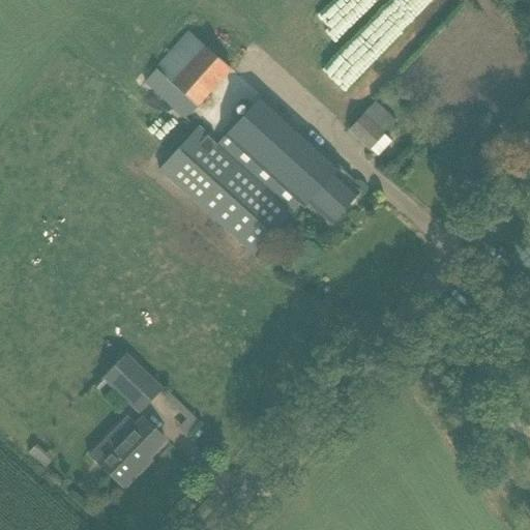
[(409,0),(408,0),(396,13),(398,13),(386,26),(406,43),(430,18),(409,0)]
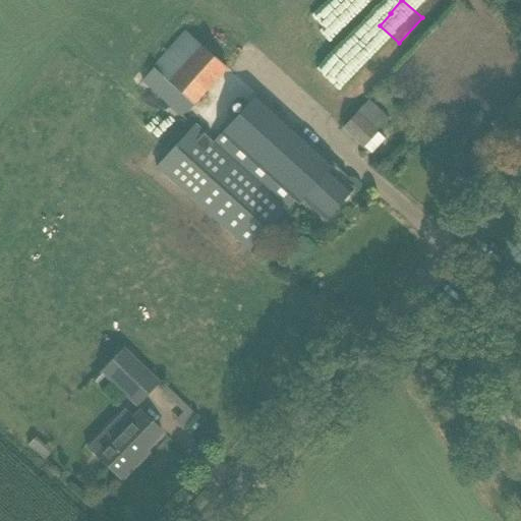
[(186,30),(141,79),(183,117),(229,67),(186,30)]
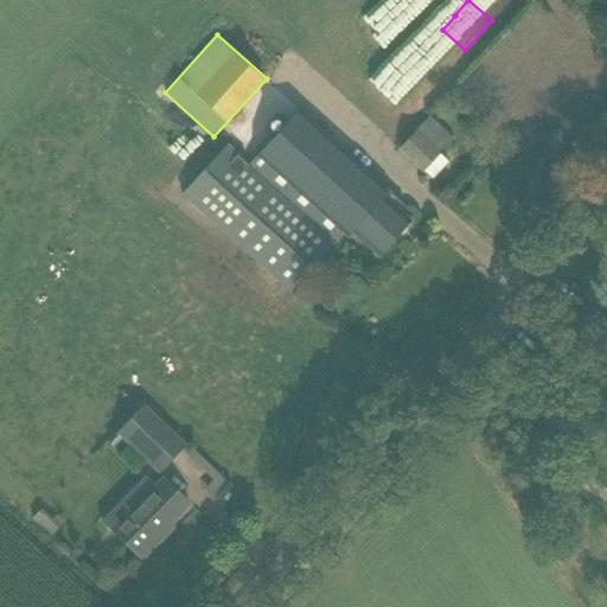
[(299,108),(257,154),(248,164),(228,145),(183,193),(229,236),(272,276),(289,292),(344,231),(349,236),(352,232),(379,257),(413,219),(401,210),(404,205),(388,190),(299,108)]
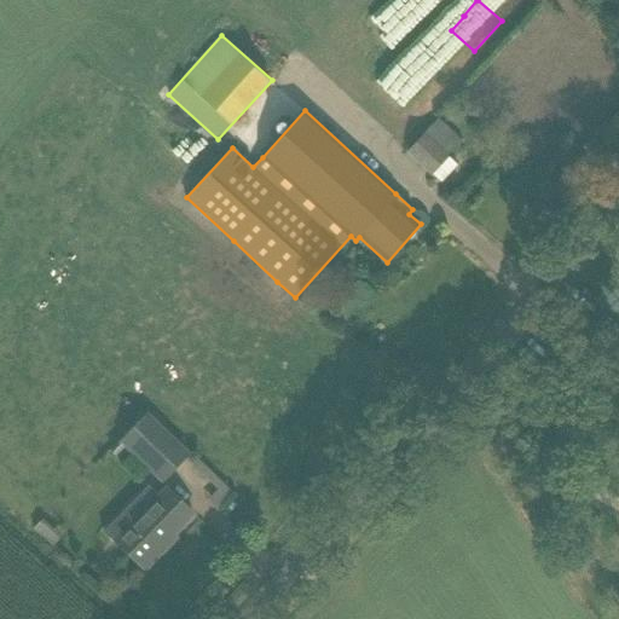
[(462,140),(437,119),(406,152),(433,174),(462,140)]
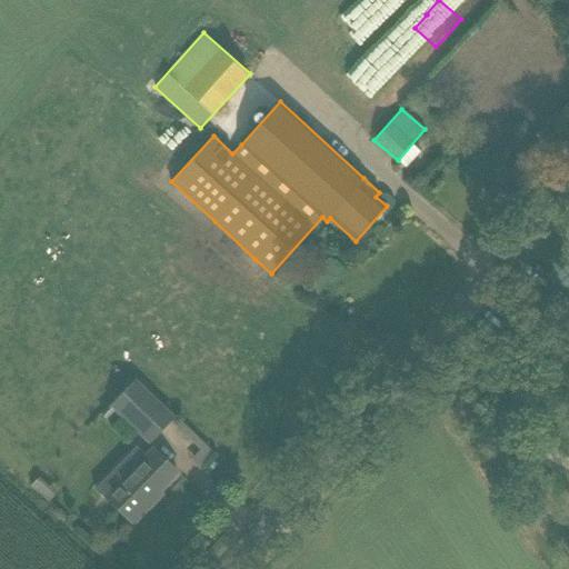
[(149,445),(175,418),(136,380),(109,407),(115,411),(149,445)]
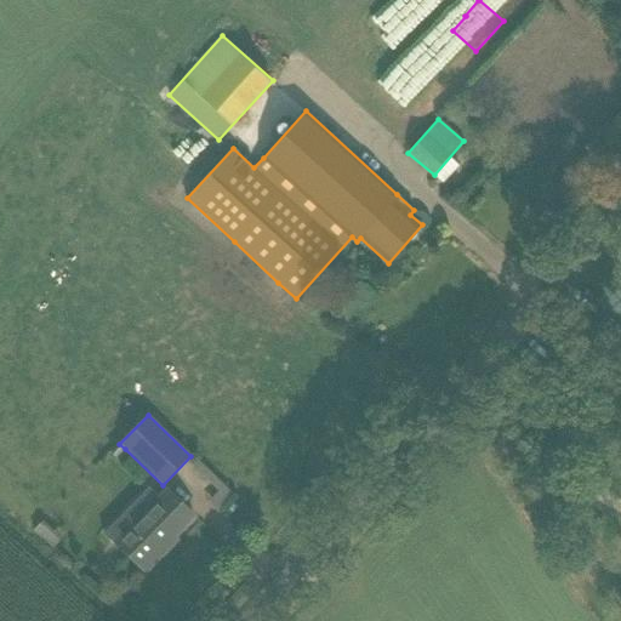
[(119,444),(110,454),(115,459),(125,449),(119,444)]
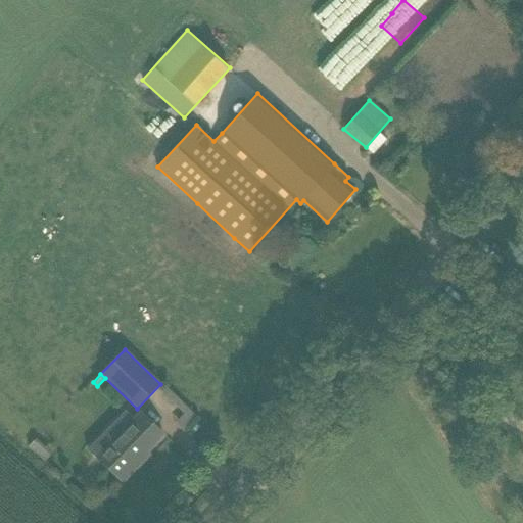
[(138,460),(162,434),(140,412),(134,418),(125,408),(97,437),(107,446),(98,458),(122,480),(139,462),(138,460)]
